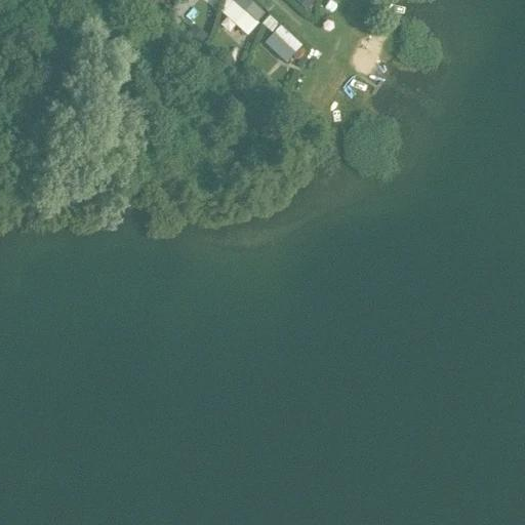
[(225,0),(220,11),(246,35),(264,15),(246,0),(225,0)]
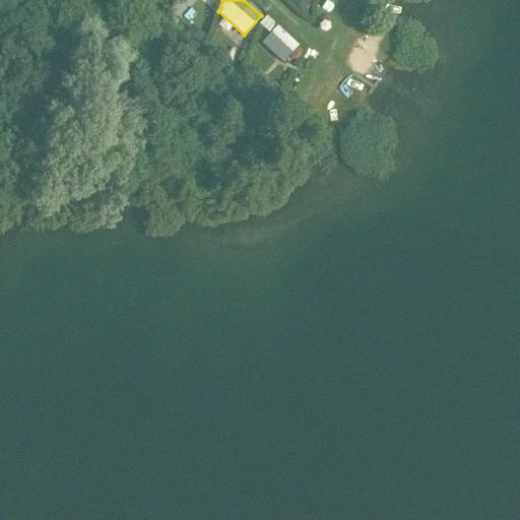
[(309,0),(294,0),(294,1),(304,10),(311,2),(309,0)]
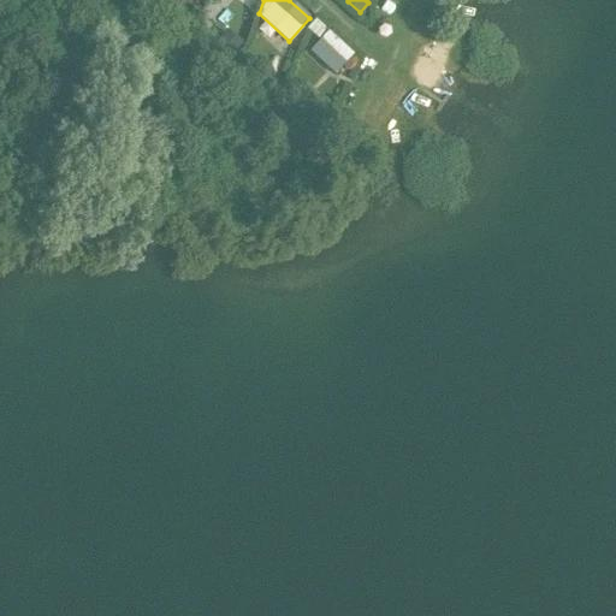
[(205,34),(212,25),(203,18),(196,27),(205,34)]
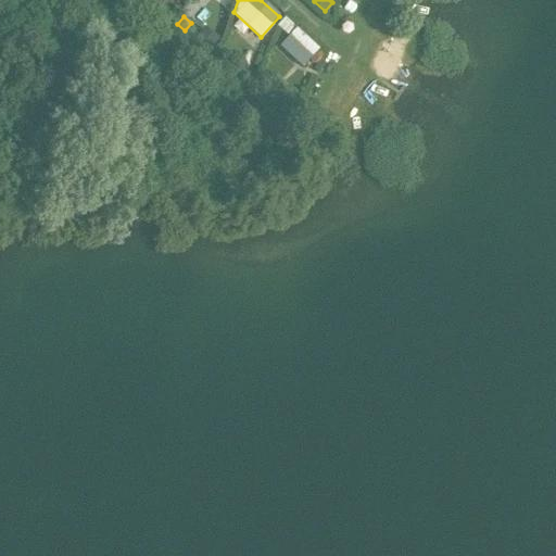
[(286,17),(278,26),(289,36),(297,27),(286,17)]
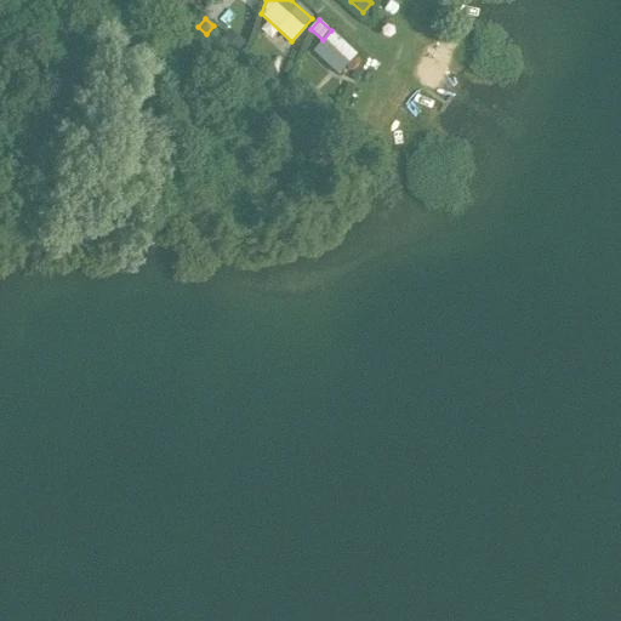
[(234,58),(245,43),(228,30),(217,46),(234,58)]
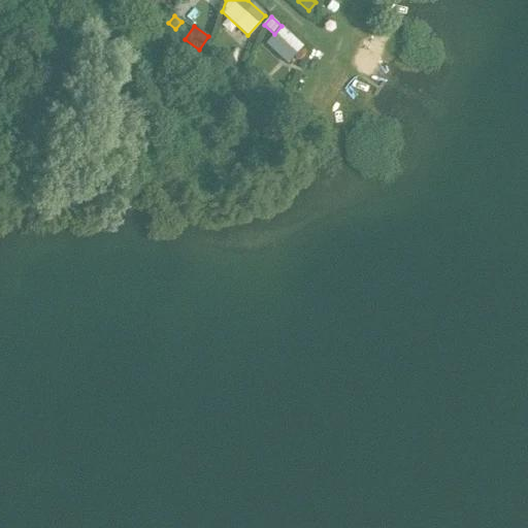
[(282,28),(276,34),(297,54),(302,47),(282,28)]
